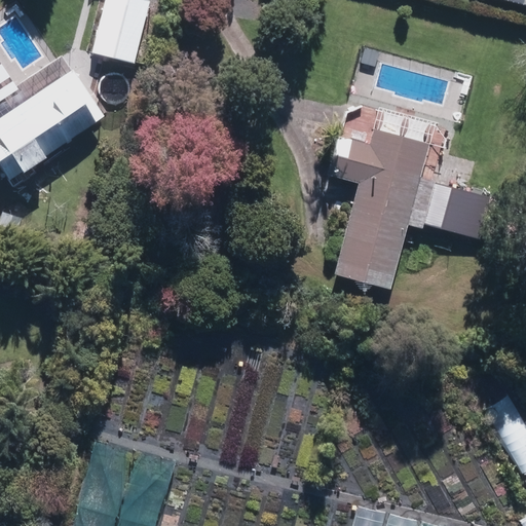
[(106,0),(96,53),(106,57),(101,81),(133,87),(150,0),(106,0)]
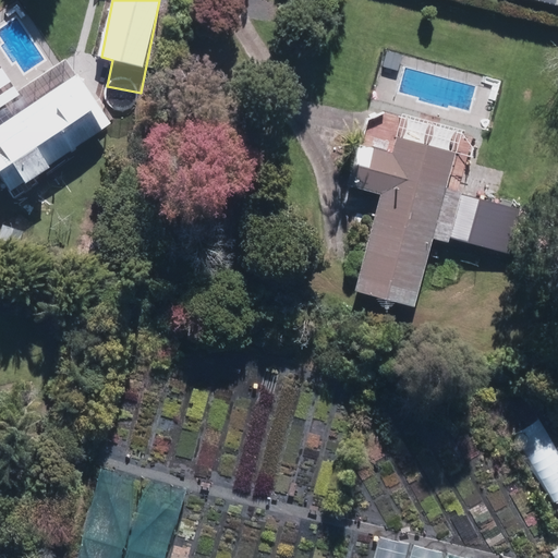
[(41,169),(119,118),(104,94),(98,98),(73,61),(0,109),(0,168),(19,195),(47,177),(41,169)]
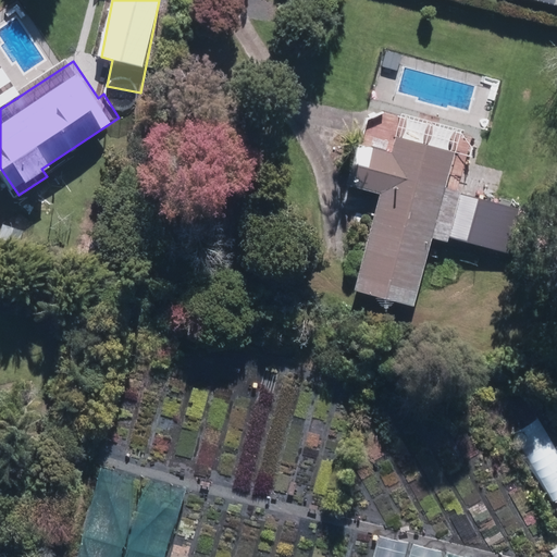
[(461,127),(390,108),(382,135),(396,138),(393,150),(360,140),(349,185),(380,193),(356,285),(416,301),(433,237),(450,242),(452,236),(509,252),(522,206),(498,199),(505,173),(462,162),(471,130),(461,127)]
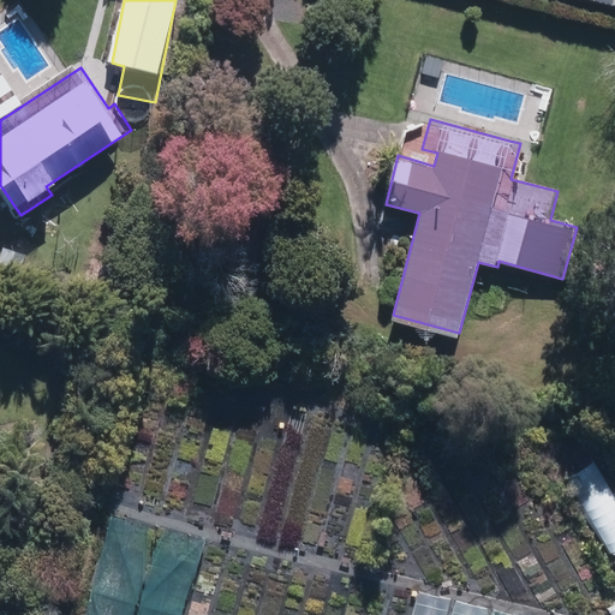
[(611,553),(614,549),(614,491),(607,478),(579,494),(611,553)]
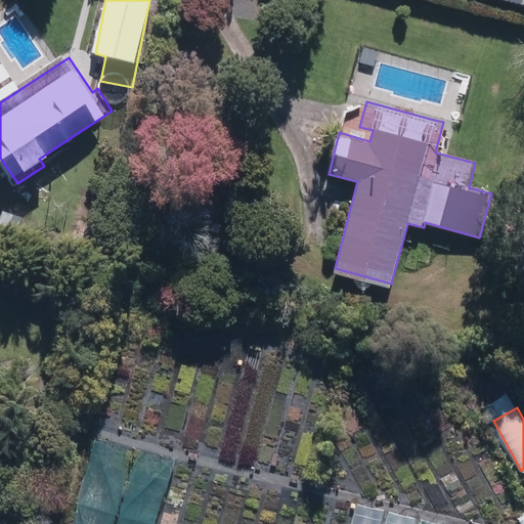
[(158,523),(176,460),(95,438),(72,523),(158,523)]
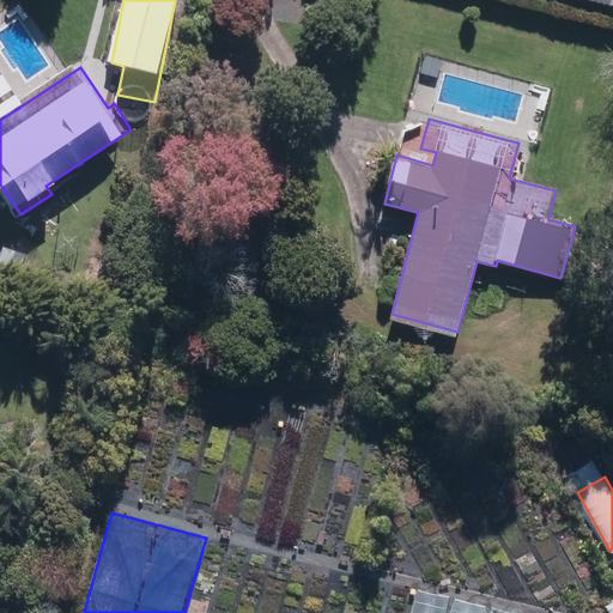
[(504,612),(417,592),(411,612),(504,612)]
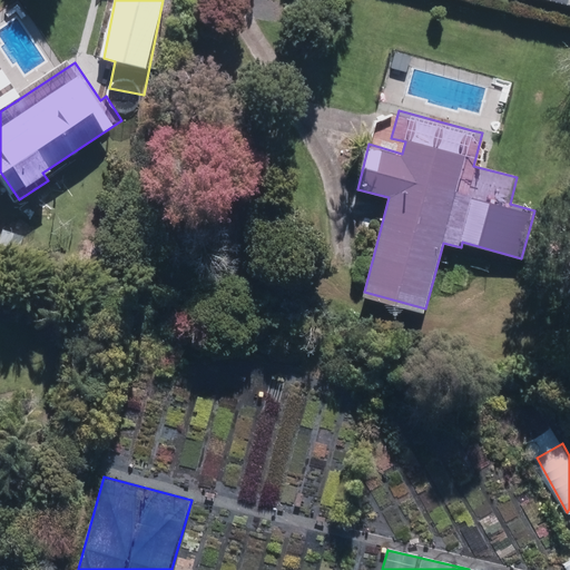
All buildings are outlined.
